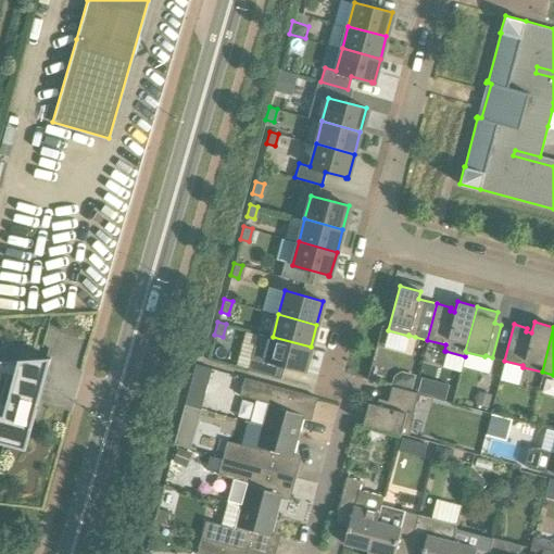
[(311,347),(273,337),(266,361),(249,355),(246,368),(275,377),(278,364),(302,370),(302,372),(304,372),(311,347)]
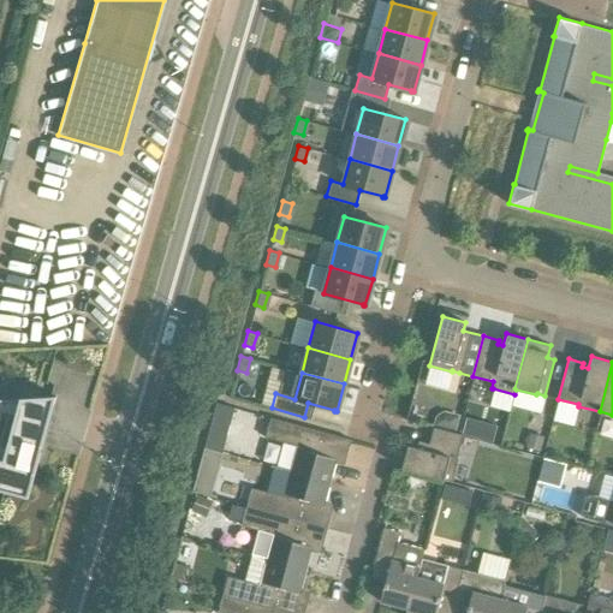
[(16,409),(0,405),(0,491),(6,492),(7,487),(28,493),(29,444),(41,446),(54,396),(19,398),(16,409)]
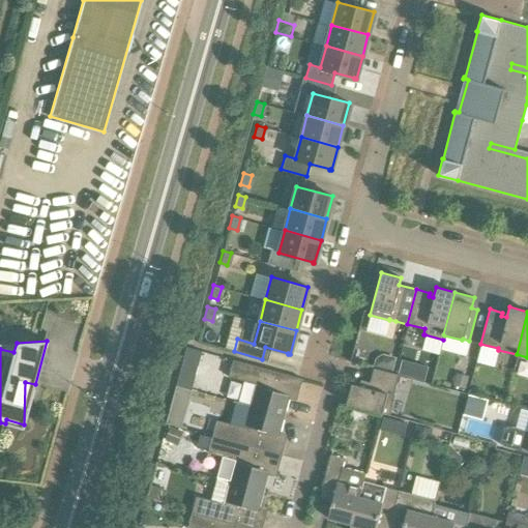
[(184,347),(174,385),(175,386),(189,389),(200,351),(185,347),(184,347)]
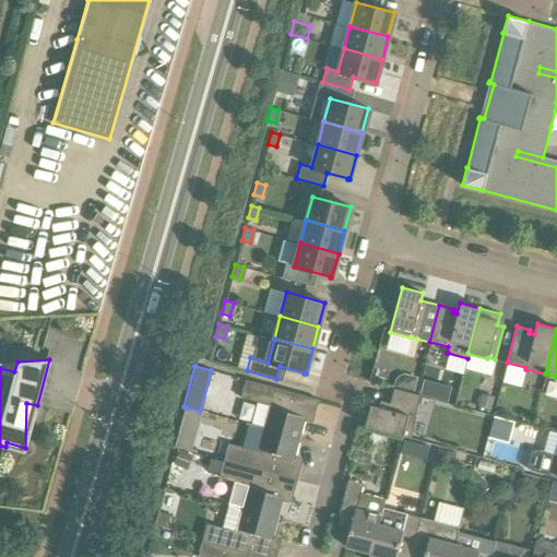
[(396,378),(394,387),(414,392),(417,378),(403,375),(396,378)]
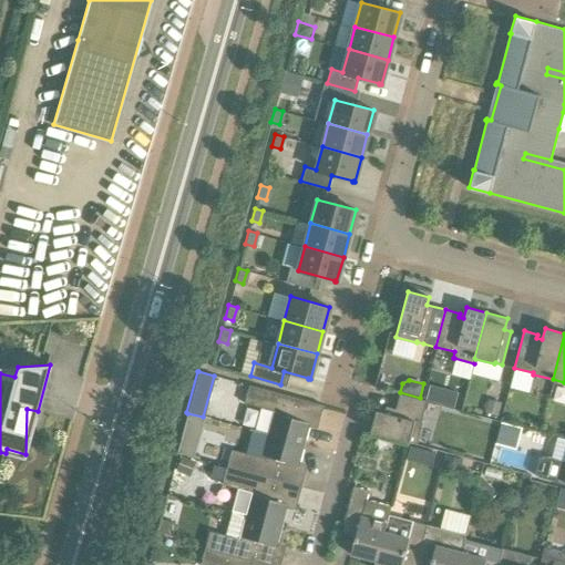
[(267,433),(304,443),(310,418),(319,420),(322,404),(248,384),(244,402),(274,410),(267,433)]
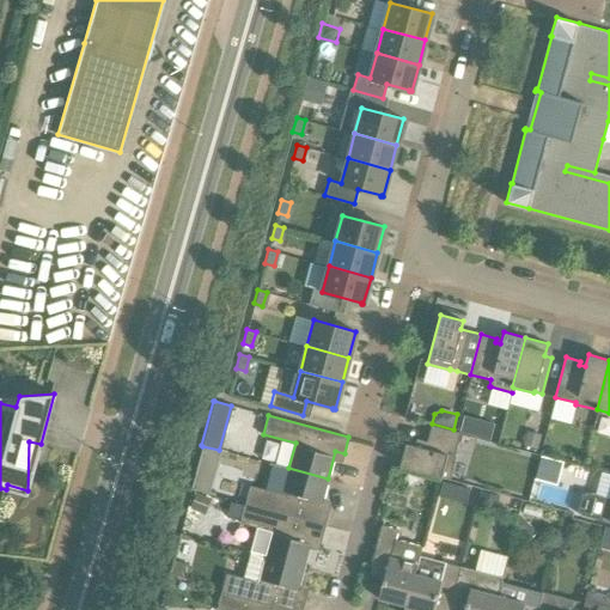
[(475,433),(479,421),(463,416),(459,429),(475,433)]
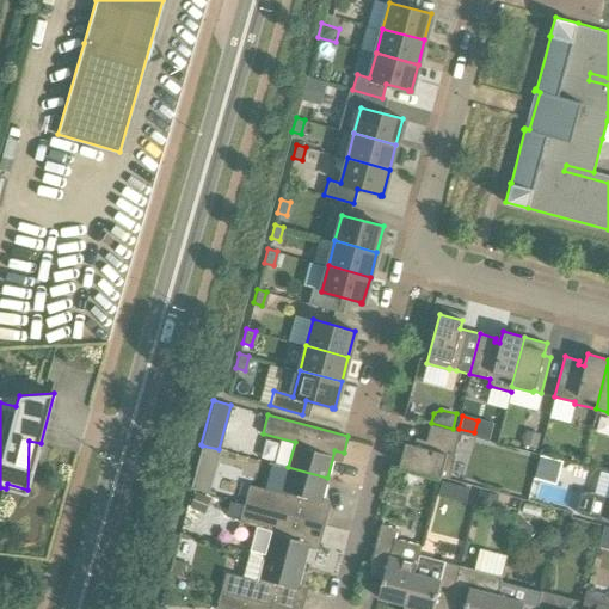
[(419,438),(417,446),(405,442),(399,465),(448,478),(454,455),(453,455),(459,431),(455,430),(430,424),(426,441),(419,438)]
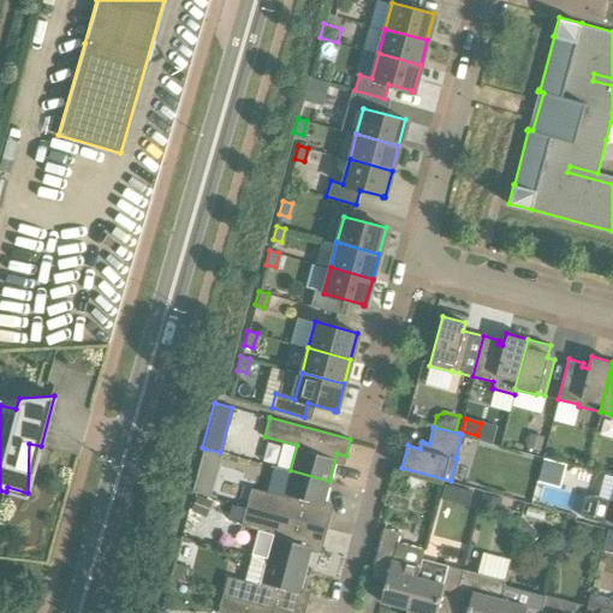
[(529,428),(524,445),(540,448),(543,433),(529,428)]
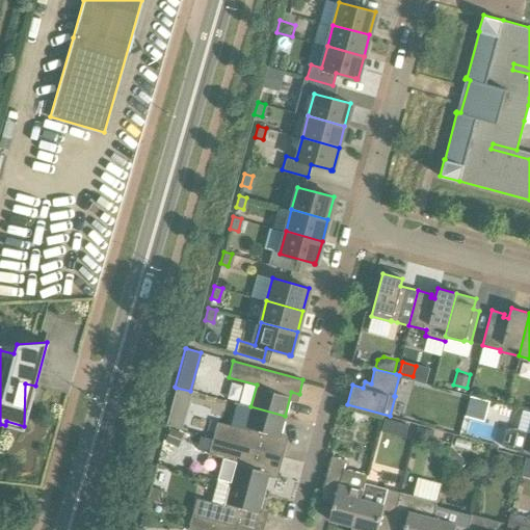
[(487,402),(469,397),(464,415),(483,420),(487,402)]
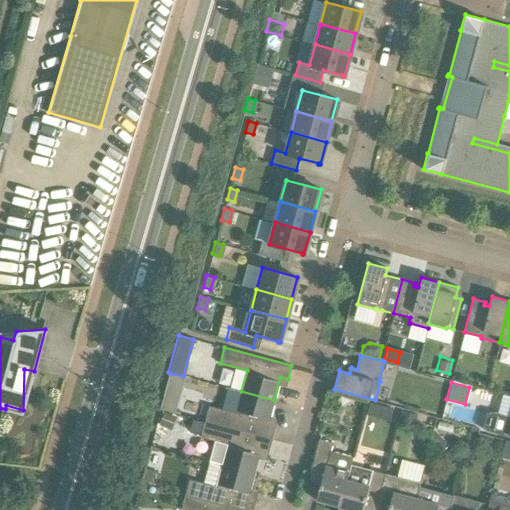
[(174,412),(179,394),(165,390),(160,408),(174,412)]
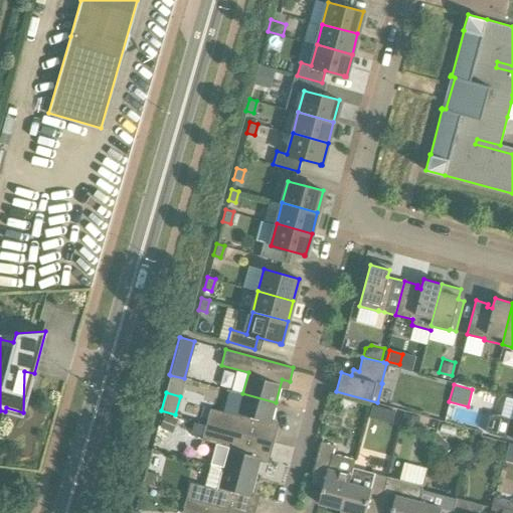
[(209,407),(205,423),(273,442),(277,429),(270,426),(276,402),(242,393),(236,415),(209,407)]
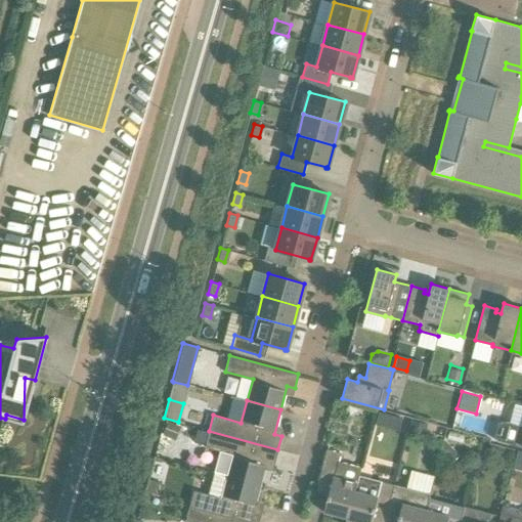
[(391,415),(378,411),(375,425),(387,428),(391,415)]
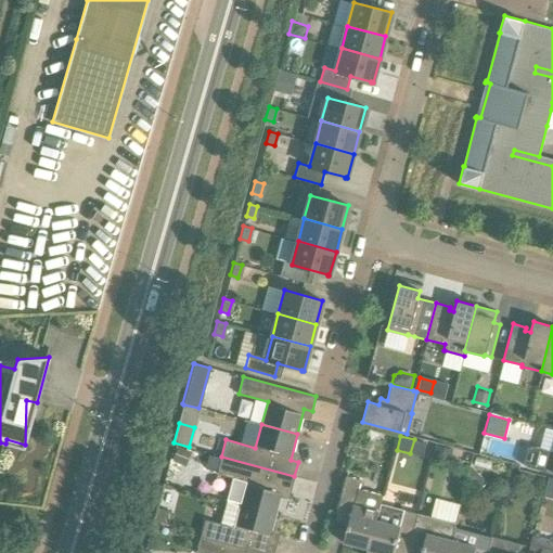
[(184,465),(191,450),(177,445),(171,460),(184,465)]
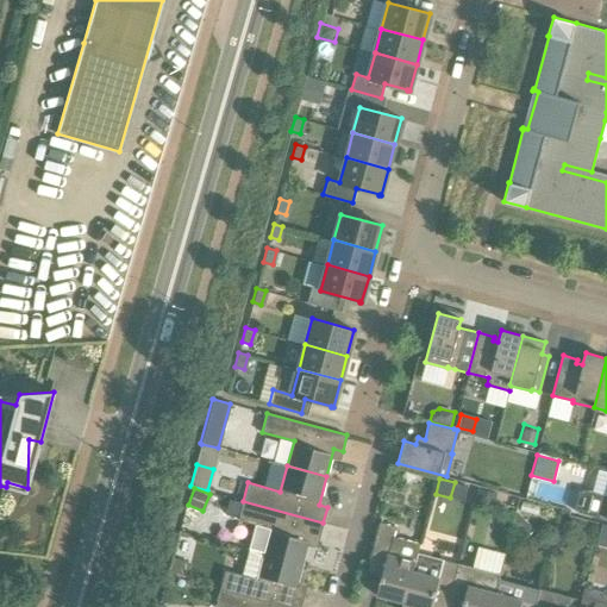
[(479,501),(477,506),(489,508),(490,505),(493,505),(496,493),(479,489),(476,501),(479,501)]
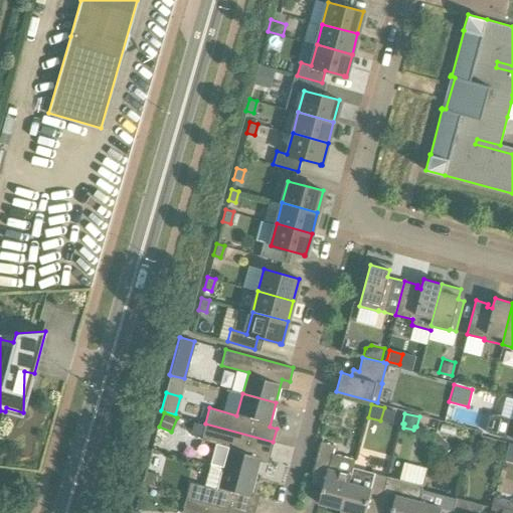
[(488,428),(487,433),(512,439),(512,418),(492,413),(492,414),(489,413),(486,428),(488,428)]
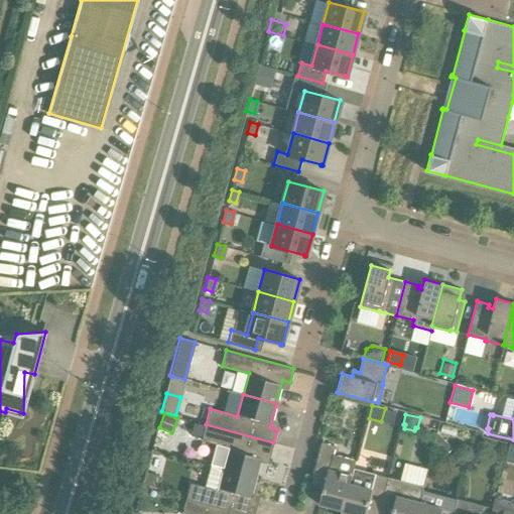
[(229,447),(223,469),(256,478),(263,454),(270,456),(273,442),(206,424),(202,440),(229,447)]
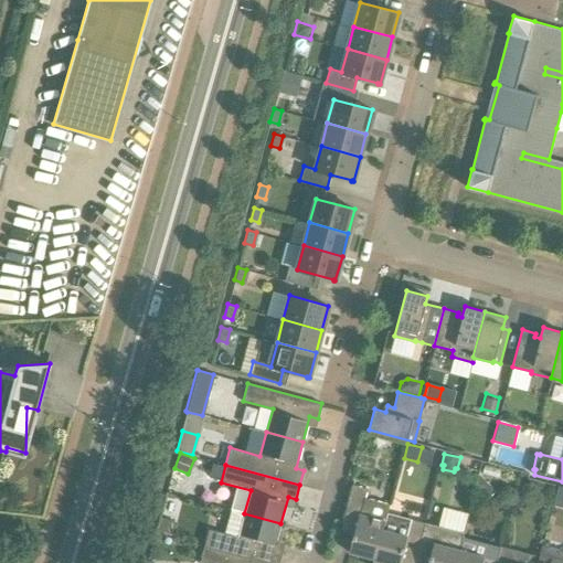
[(485,502),(496,492),(479,475),(475,491),(485,502)]
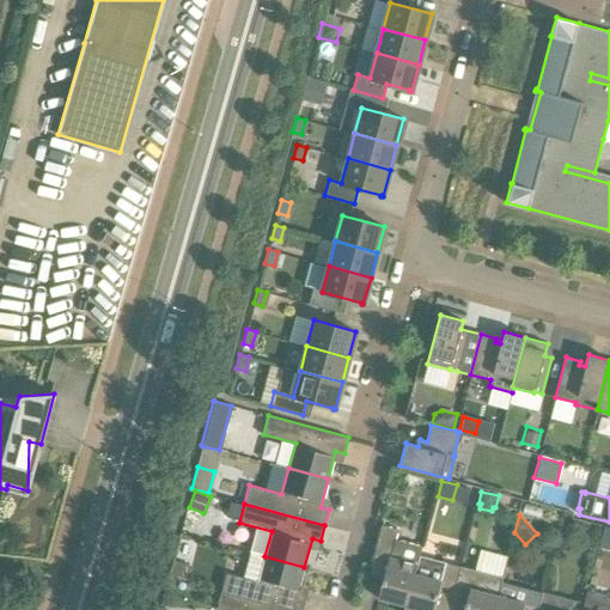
[(368,573),(383,577),(378,598),(404,605),(406,605),(419,555),(420,555),(422,546),(395,540),(397,529),(382,525),(368,573)]
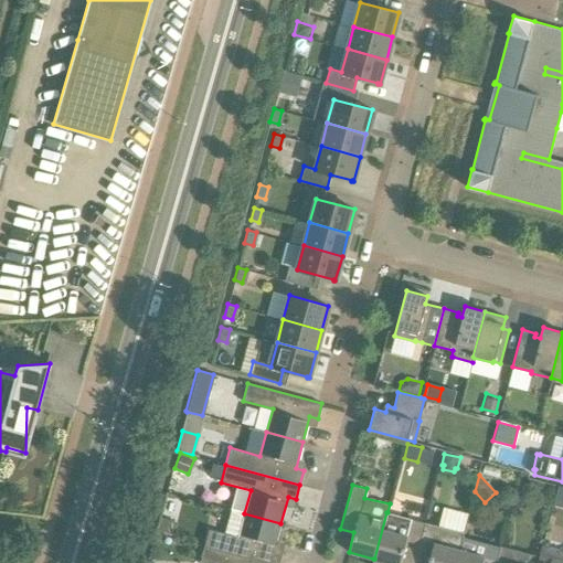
[(522,489),(517,495),(524,503),(531,498),(522,489)]
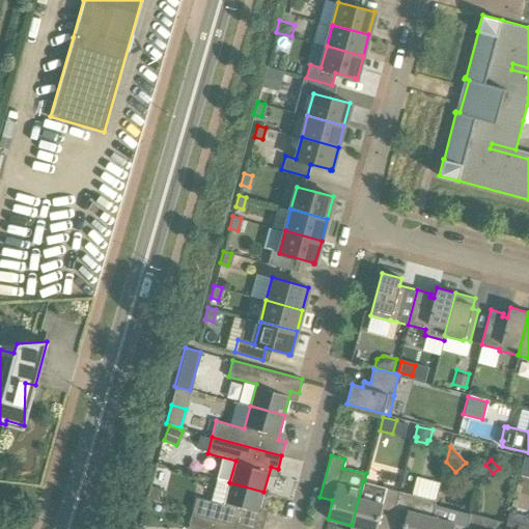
[(352,525),(351,525),(350,528),(374,528),(376,528),(378,528),(389,528),(399,491),(364,481),(363,481),(352,525)]
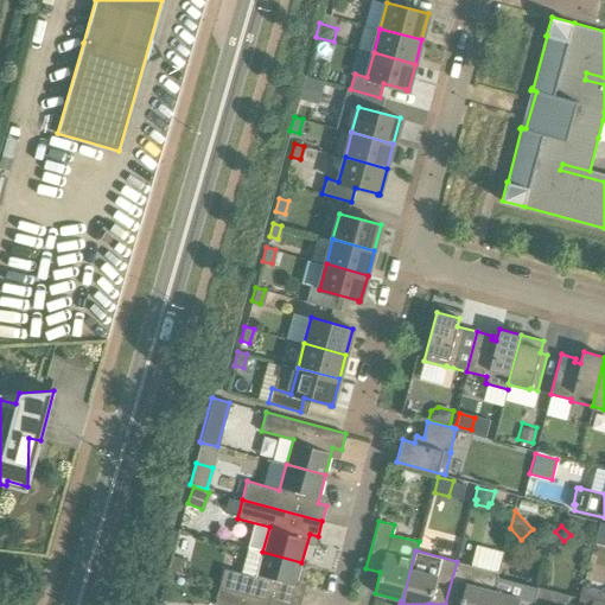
[(218,586),(287,604),(299,604),(303,592),(294,590),(301,562),(262,552),(256,577),(224,568),(218,586)]
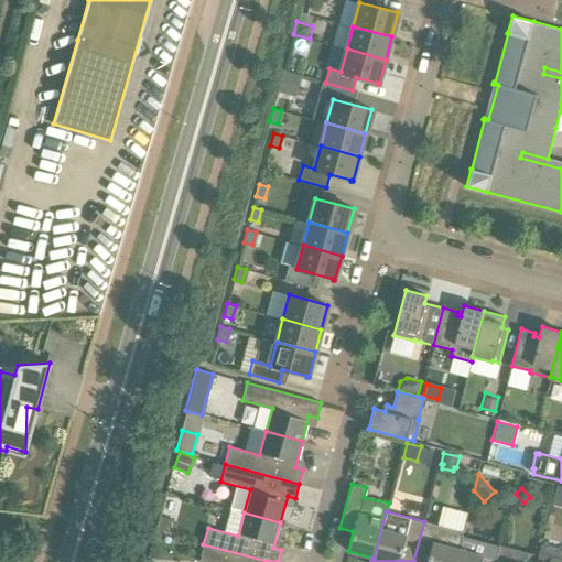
[(155,532),(171,537),(175,521),(159,517),(155,532)]
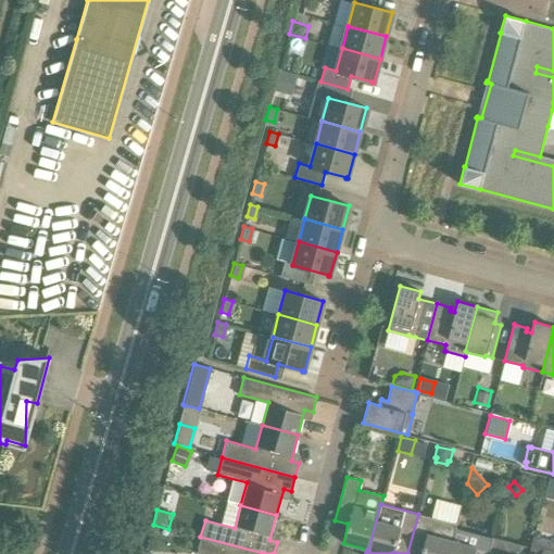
[(448,553),(455,528),(456,525),(418,514),(407,553),(448,553)]
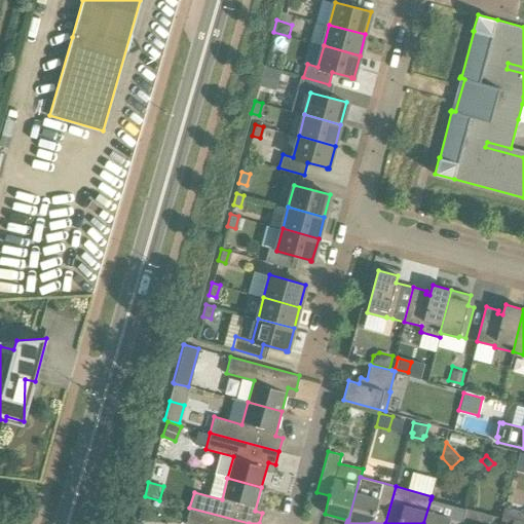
[(431,499),(423,523),(461,523),(466,508),(464,508),(464,509),(431,499)]
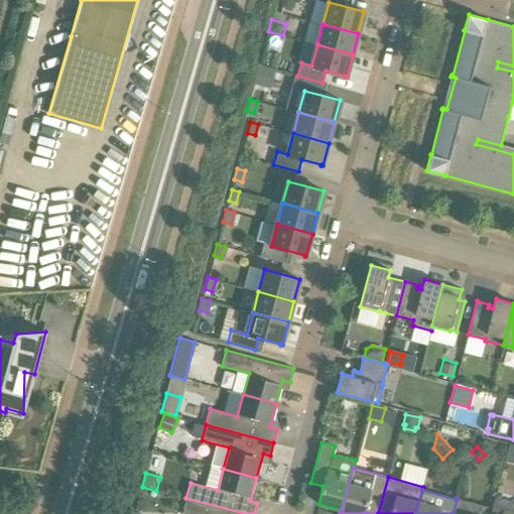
[(181,513),(244,513),(185,498),(181,513)]
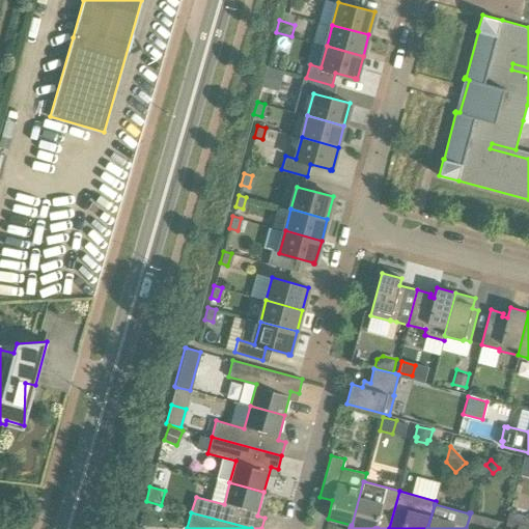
[(471,512),(466,528),(504,528),(506,522),(471,512)]
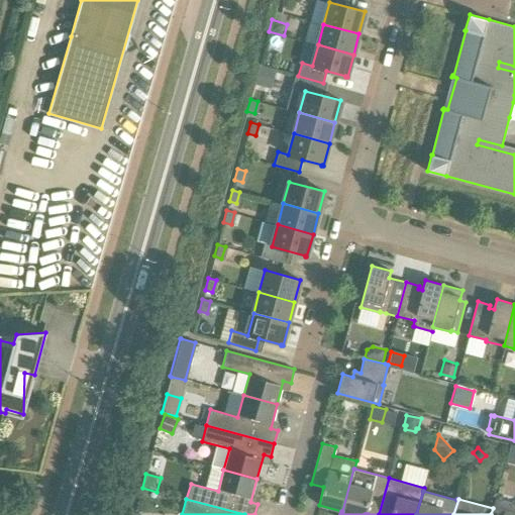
[(514,514),(514,504),(495,499),(493,508),(491,514),(514,514)]
